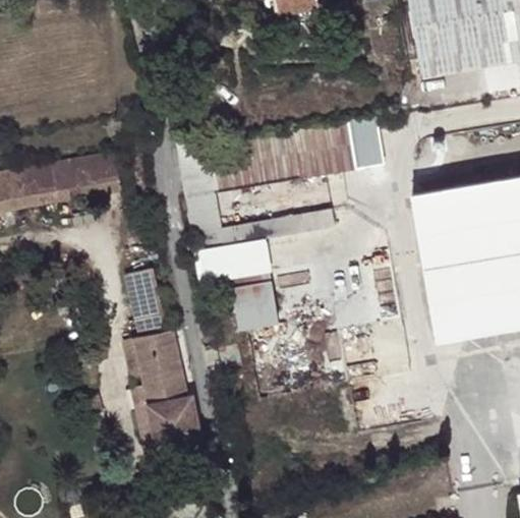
[(318,5),(315,0),(264,0),(266,12),(277,11),(278,12),(318,5)]
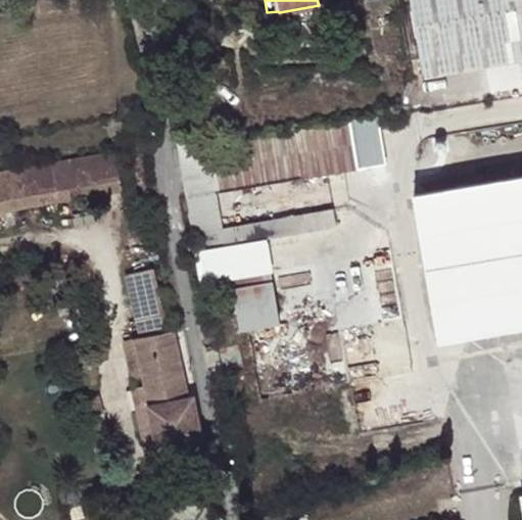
[(521,0),(407,0),(423,78),(521,60),(521,0)]
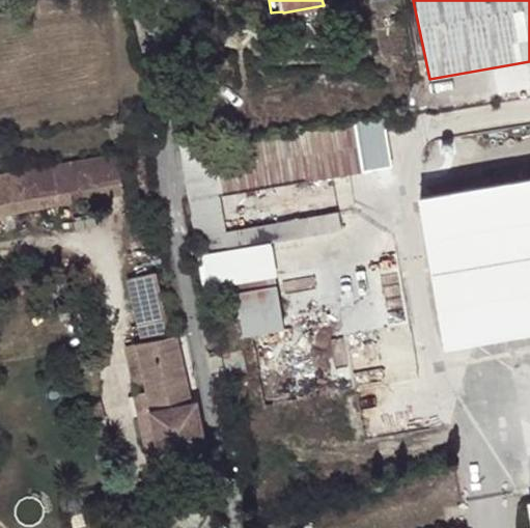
[(383,119),(208,154),(216,201),(390,168),(383,119)]
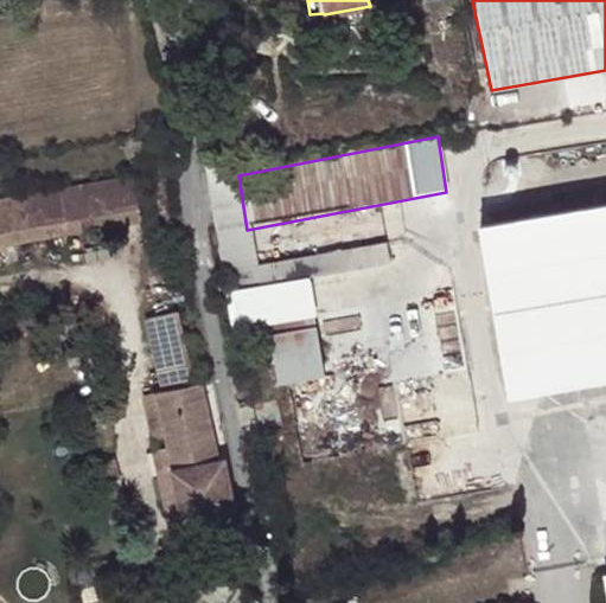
[(199,166),(212,237),(247,230),(238,175),(236,160),(199,166)]
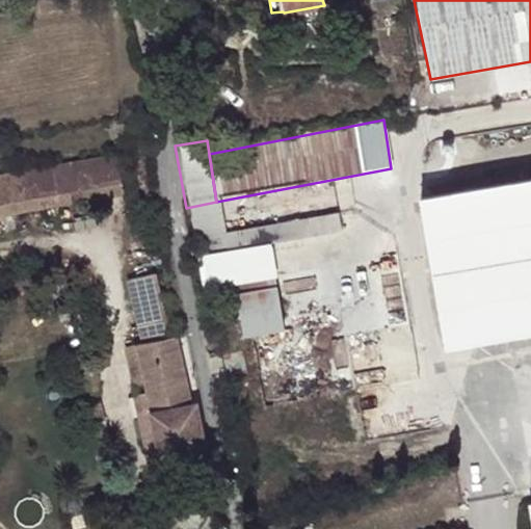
[(116,156),(0,176),(0,234),(0,220),(124,199),(116,156)]
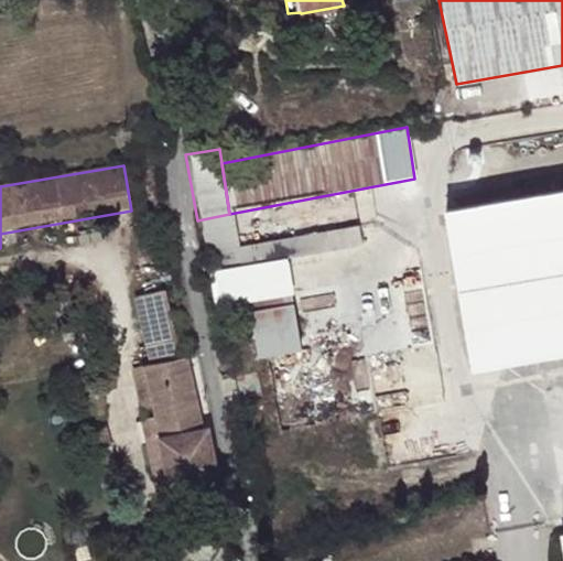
[(562,182),(444,203),(472,366),(562,351),(562,182)]
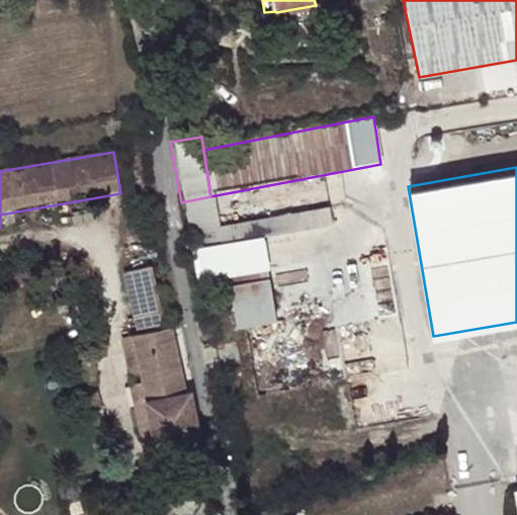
[(181,202),(186,218),(216,211),(210,196),(181,202)]
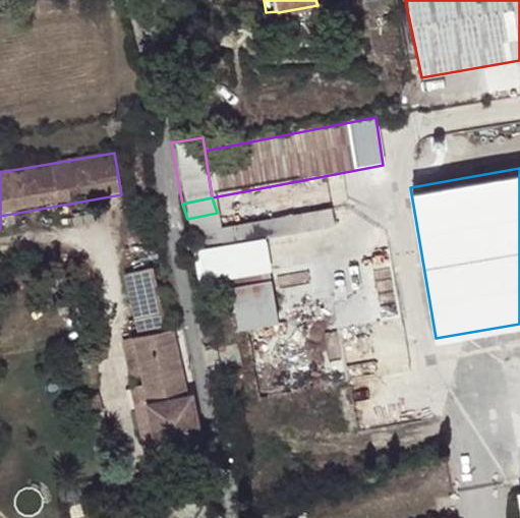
[(217,213),(187,219),(192,250),(266,237),(334,225),(331,208),(220,228),(217,213)]
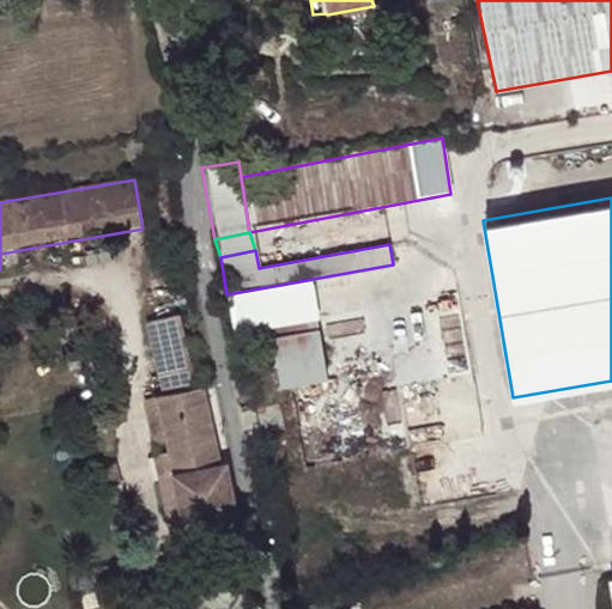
[(174,249),(157,254),(161,268),(177,265),(174,249)]
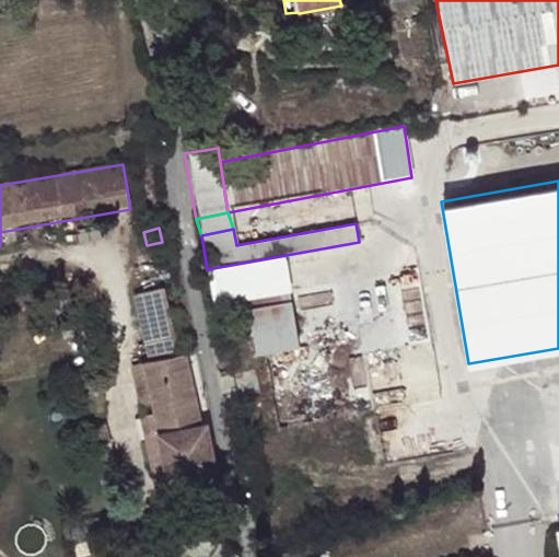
[(290,299),(286,255),(207,269),(212,304),(248,305),(290,299)]
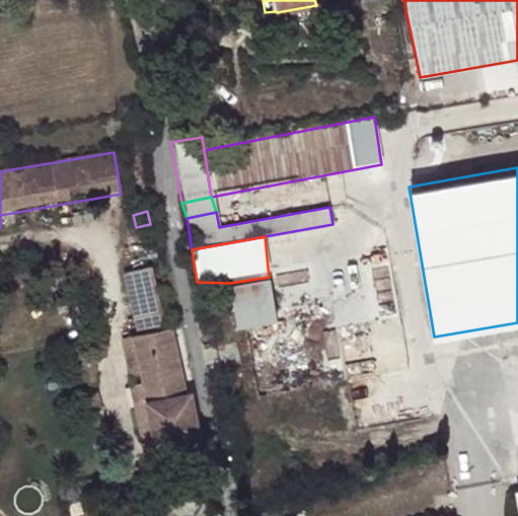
[(152,270),(121,276),(130,321),(161,315),(152,270)]
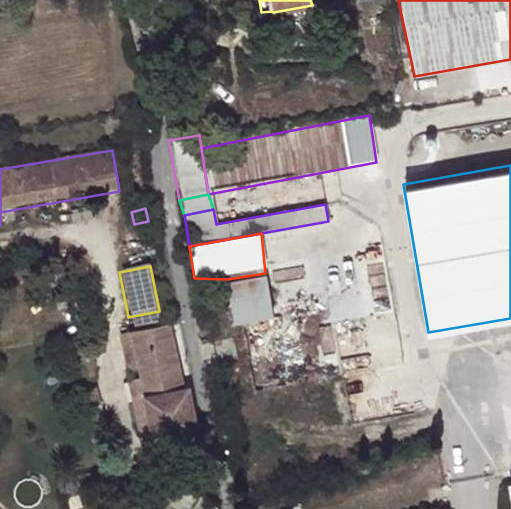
[(242,276),(227,279),(235,324),(273,318),(265,273),(242,276)]
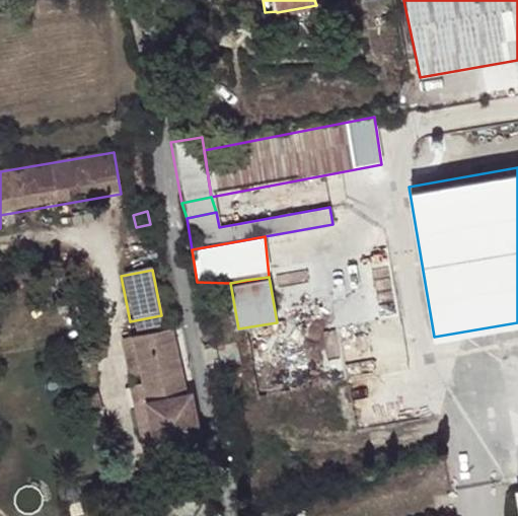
[(132,339),(121,341),(129,379),(140,377),(142,385),(129,388),(142,450),(155,448),(157,456),(172,452),(175,465),(195,461),(195,449),(196,435),(173,329),(132,339)]
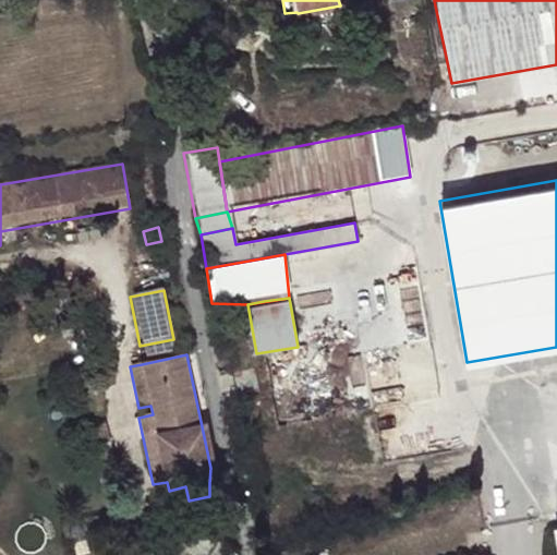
[(104,425),(92,429),(97,447),(109,444),(104,425)]
